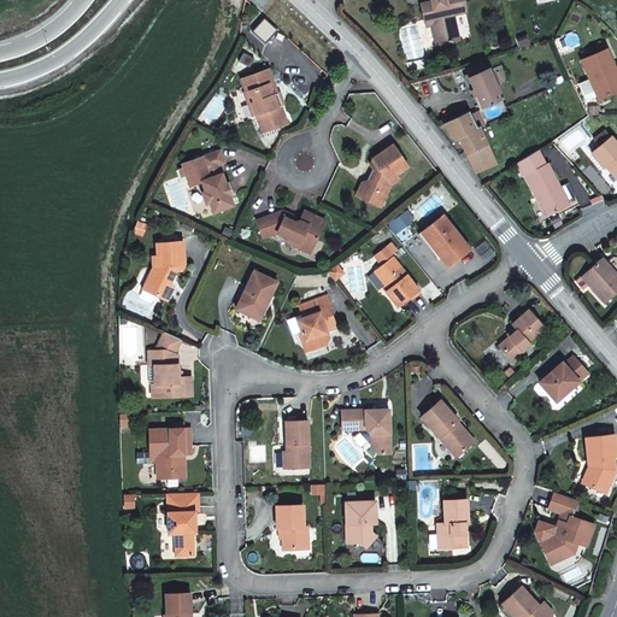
[(466,11),(463,0),(432,0),(432,1),(429,3),(422,4),(425,21),(436,18),(442,43),(459,40),(454,13),(466,11)]
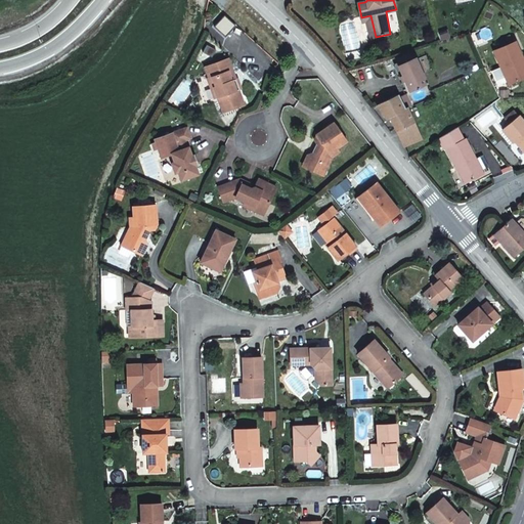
[(370,15),(361,17),(362,22),(367,20),(372,38),(376,37),(370,15)]
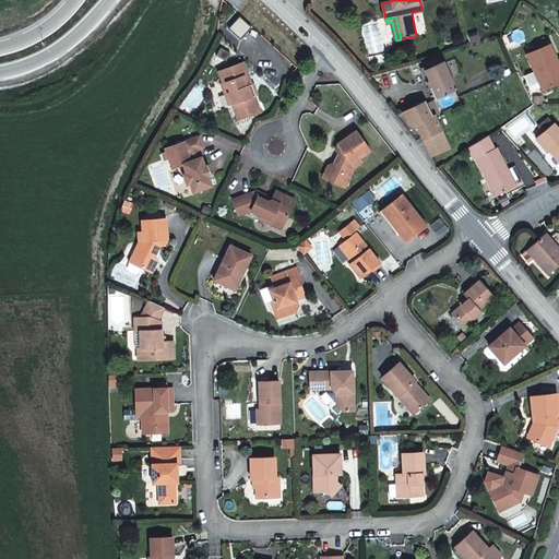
[(531,45),(534,51),(546,46),(543,39),(531,45)]
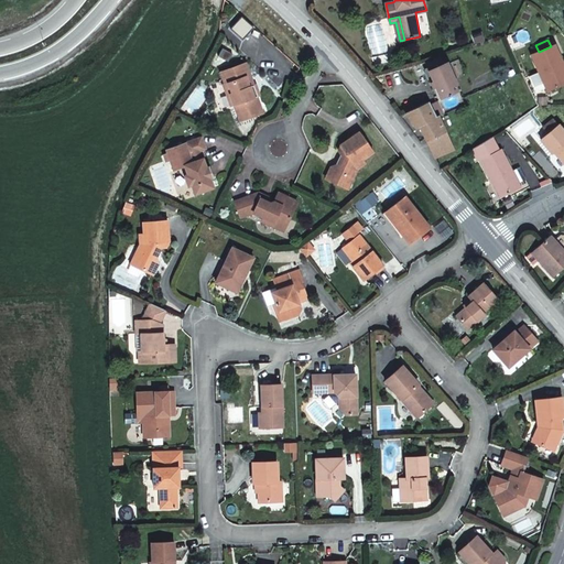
[(548,89),(563,82),(563,74),(560,65),(563,64),(563,63),(563,60),(561,53),(557,54),(554,45),(551,46),(539,52),(532,55),(548,89)]
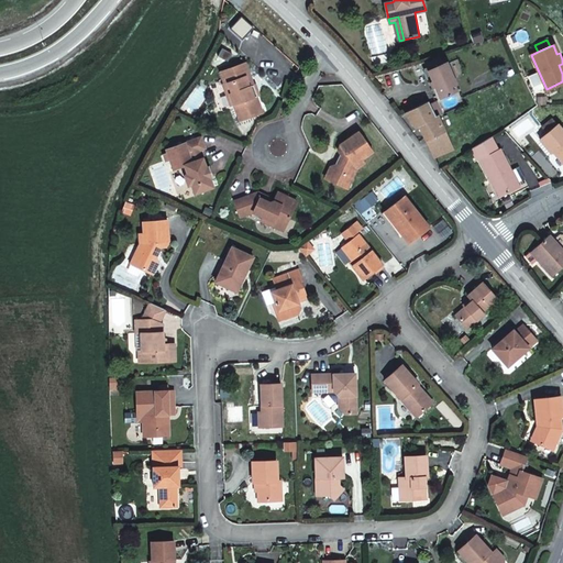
[(257,95),(258,95),(254,84),(250,85),(246,75),(249,74),(245,63),(221,70),(224,83),(222,84),(227,95),(231,92),(234,103),(241,120),(263,112),(257,95)]
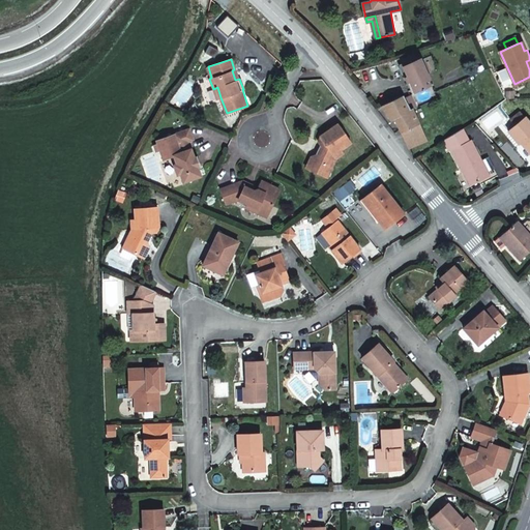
[(419,59),(403,67),(414,92),(431,84),(419,59)]
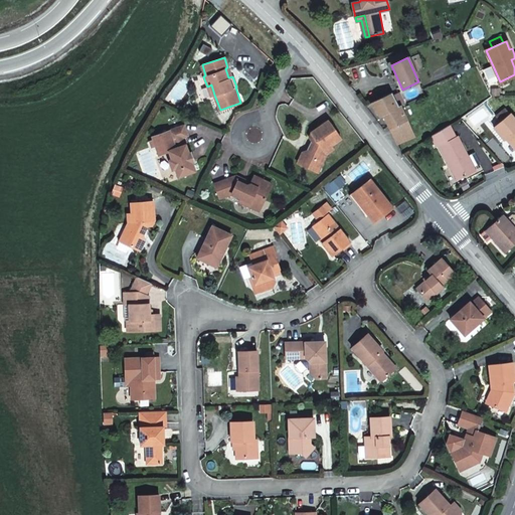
[(400,107),(404,105),(399,93),(391,97),(398,108),(400,107)]
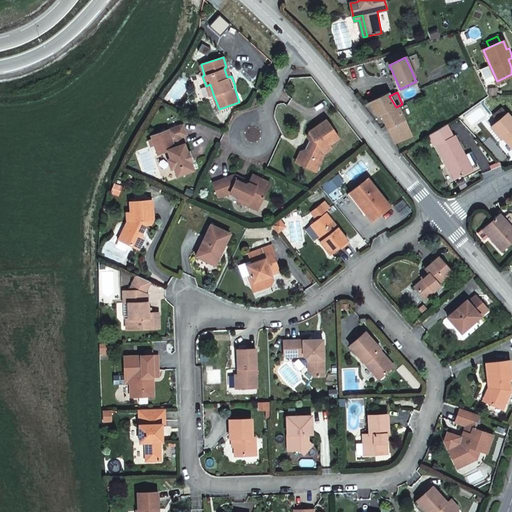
[(388,93),(368,102),(378,116),(381,114),(396,143),(422,131),(415,117),(405,121),(398,106),(396,107),(389,96),(388,93)]
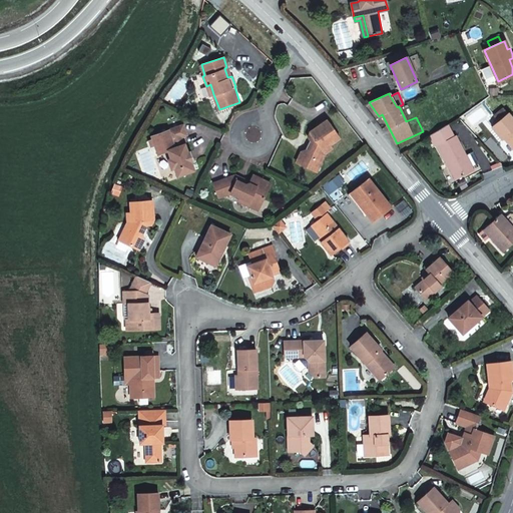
[(495,117),(499,122),(507,115),(503,110),(495,117)]
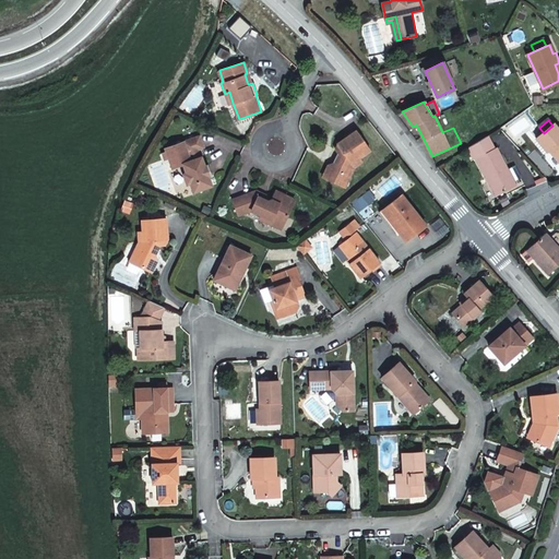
[(552,126),(544,133),(536,139),(547,152),(550,150),(558,159),(558,130),(554,125),(552,126)]
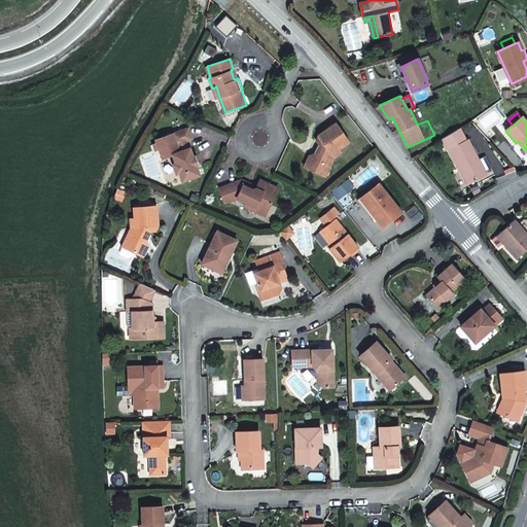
[(317,154),(315,154),(308,168),(325,176),(335,159),(342,152),(340,149),(349,142),(336,124),(318,136),(320,138),(316,141),(321,147),(317,154)]
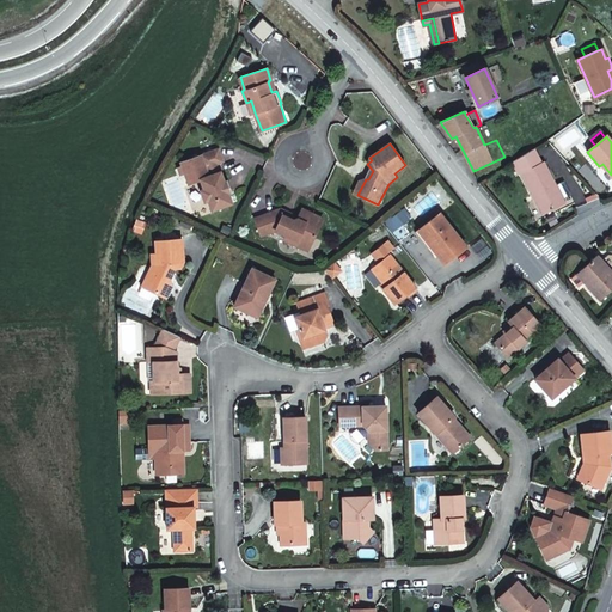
[(231,203),(228,194),(227,190),(225,191),(222,184),(225,183),(224,182),(220,171),(218,172),(214,164),(222,160),(219,148),(181,163),(183,166),(178,167),(181,175),(184,172),(189,184),(201,179),(203,190),(201,191),(204,202),(208,201),(212,210),(231,203)]
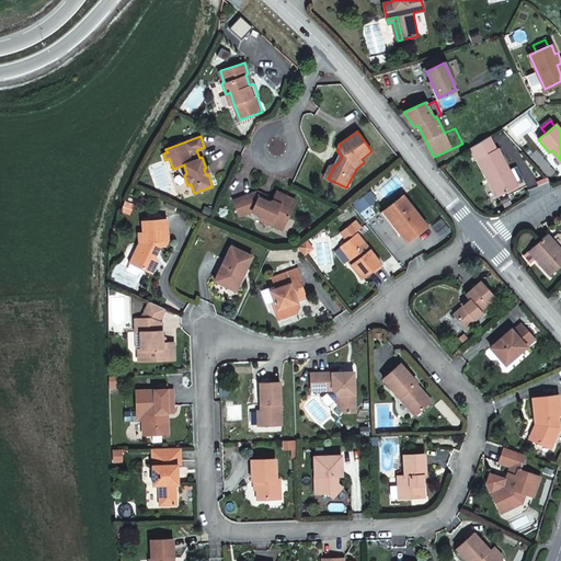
[(476,159),(494,149),(489,136),(470,148),(476,159)]
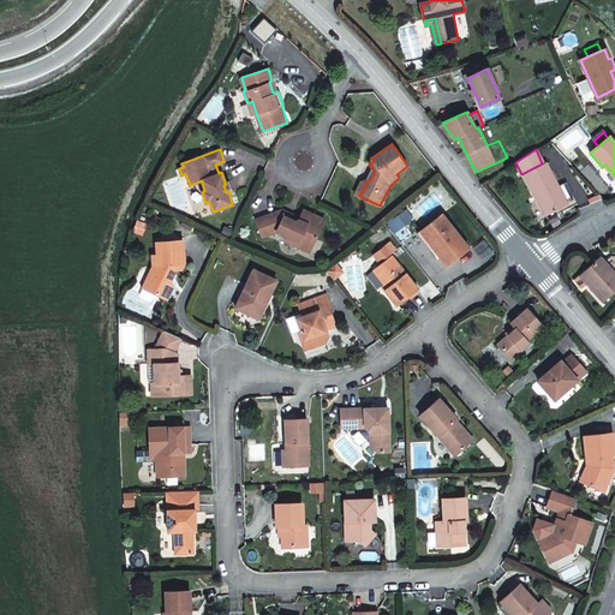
[(544,166),(542,163),(521,174),(523,177),(525,175),(544,166)]
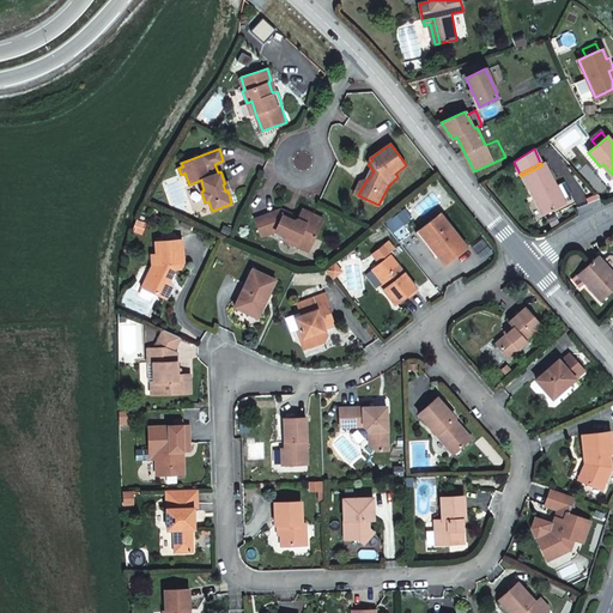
[(529,183),(540,204),(539,205),(545,216),(566,205),(564,200),(572,196),(565,183),(557,187),(545,164),(542,165),(523,175),(528,183),(529,183)]
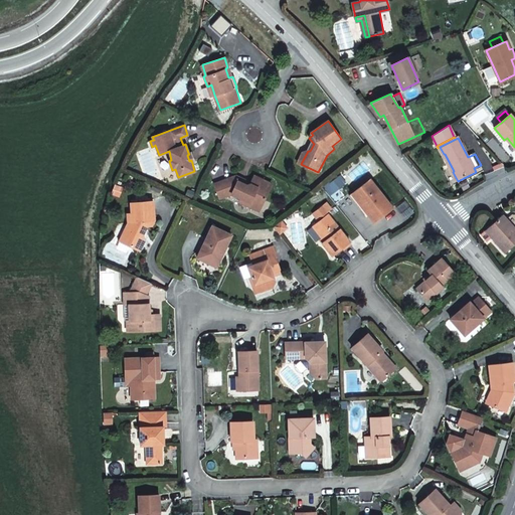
[(301,164),(308,151),(303,151),(298,162),(301,164)]
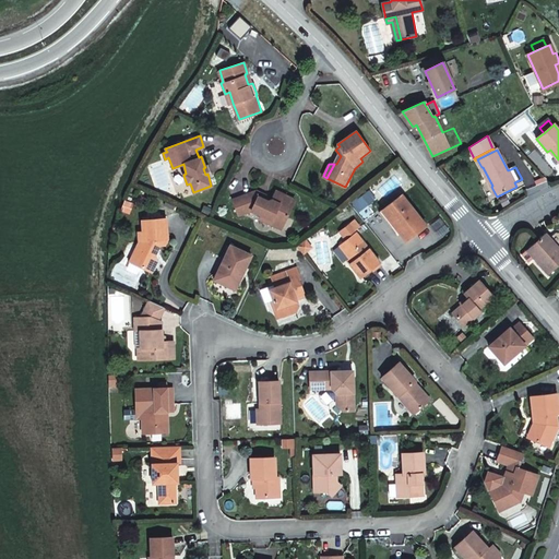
[(207,174),(209,177),(212,175),(209,165),(204,166),(205,167),(203,168),(205,175),(207,174)]
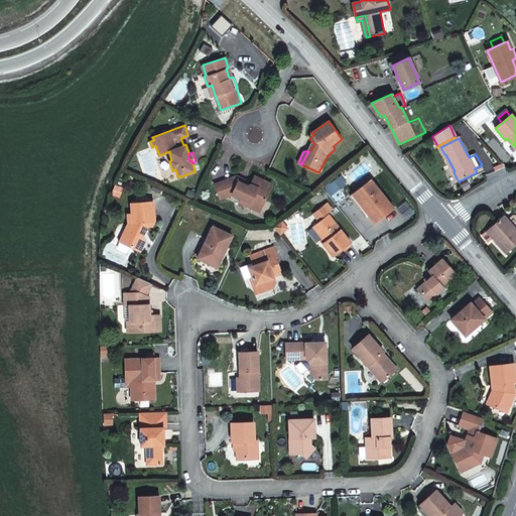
[(249,202),(248,206),(259,211),(265,198),(264,197),(265,191),(268,190),(272,184),(255,175),(251,184),(246,185),(238,180),(239,177),(236,175),(215,183),(220,199),(232,194),(241,198),(249,202)]
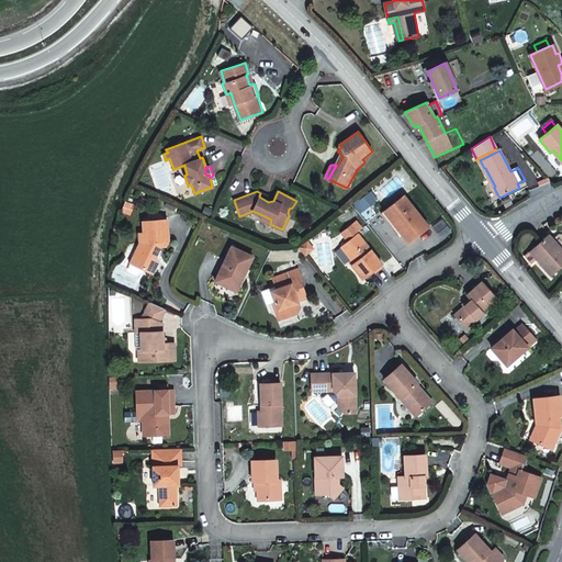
[(367,208),(377,199),(371,191),(360,200),(367,208)]
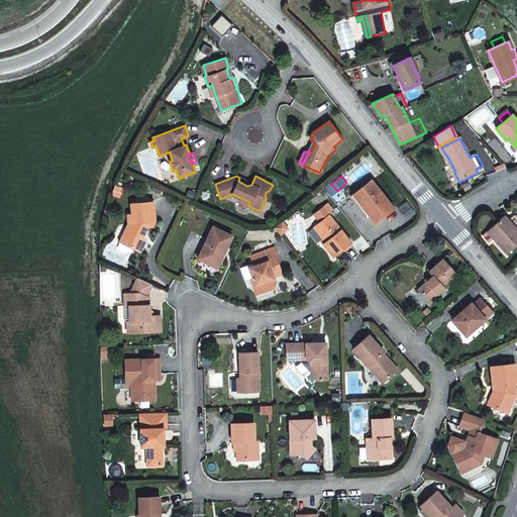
[(372,179),(356,191),(367,205),(365,207),(376,221),(394,207),(372,179)]
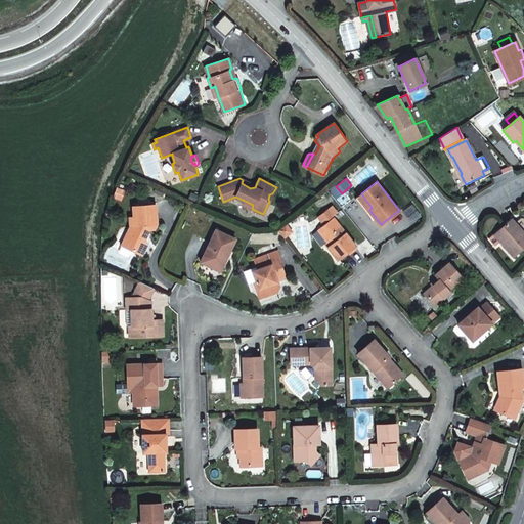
[(372,208),(361,193),(355,198),(366,212),(369,210),(372,208)]
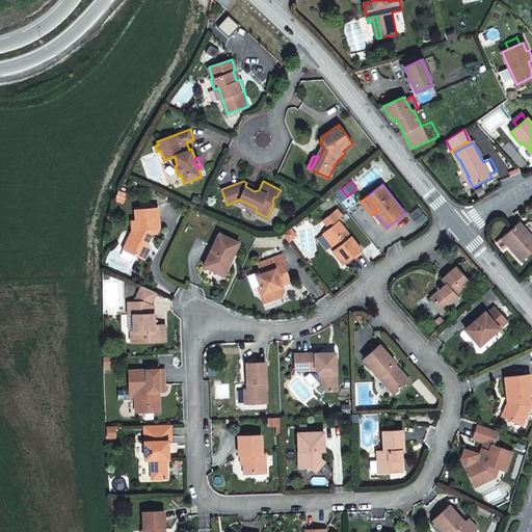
[(123,248),(140,258),(147,243),(145,239),(149,233),(156,233),(156,228),(159,228),(158,207),(134,209),(135,219),(131,219),(132,229),(123,248)]
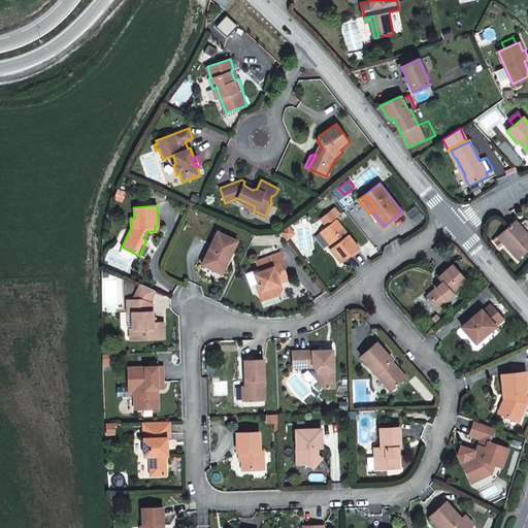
[(332,246),(329,249),(340,262),(358,248),(336,219),(321,231),(330,243),(332,246)]
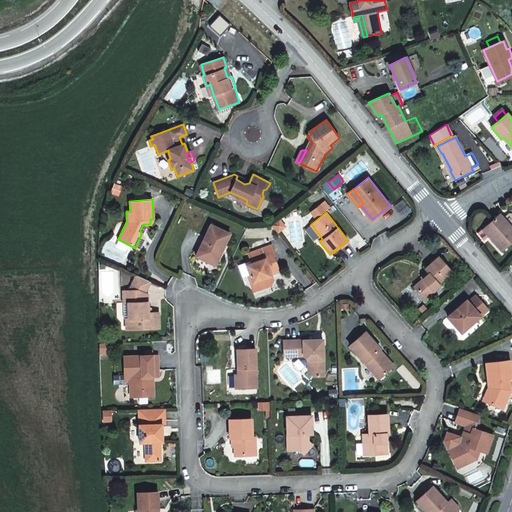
[(511,228),(500,214),(485,228),(494,238),(492,240),(503,252),(511,243),(511,228)]
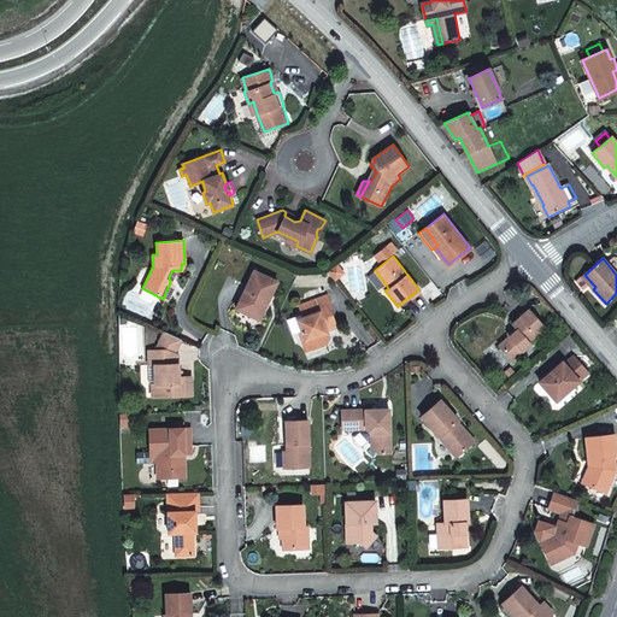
[(253,309),(262,312),(276,281),(253,270),(235,307),(250,315),(253,309)]
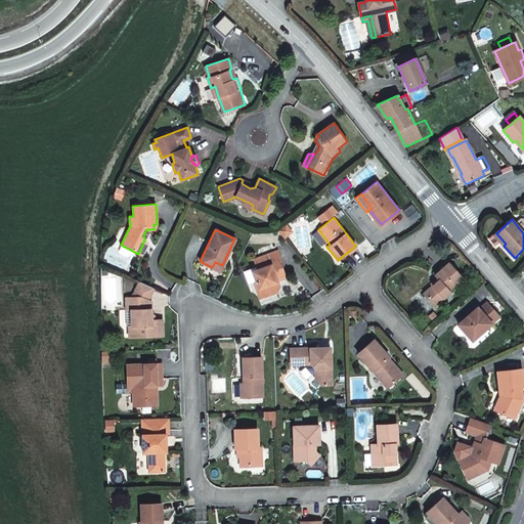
[(506,244),(496,233),(494,235),(504,246),(506,244)]
